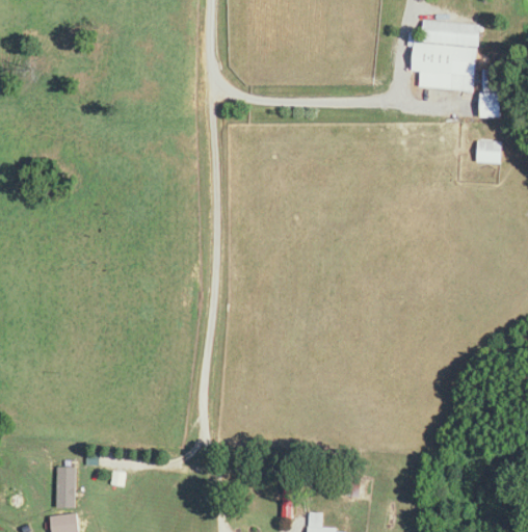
[(480,25),(424,21),(422,43),(415,43),(412,72),(420,72),(419,87),(475,91),(480,25)]
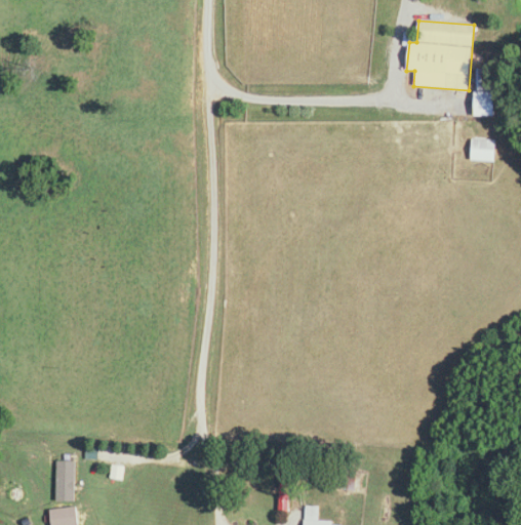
[(477,92),(477,115),(491,115),(491,92),(477,92)]
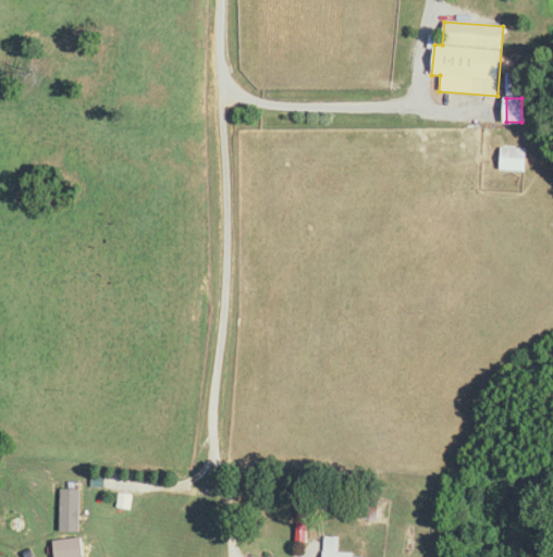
[(525,147),(500,147),(500,171),(525,171),(525,147)]
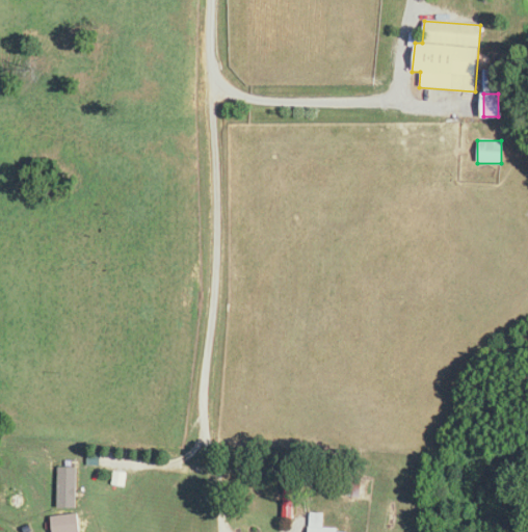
[(76,508),(76,468),(56,468),(56,508),(76,508)]
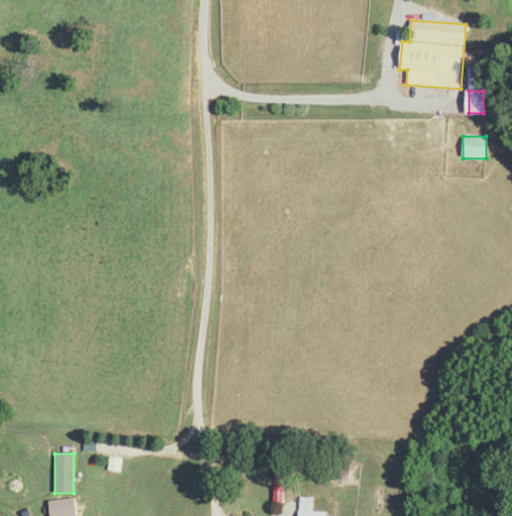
[(274,459),(274,503),(283,503),(283,480),(294,480),(294,459),(274,459)]
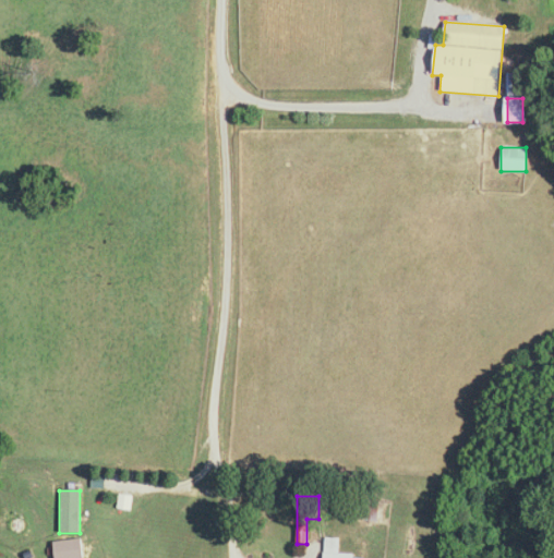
[(376,522),(376,498),(358,498),(358,522),(376,522)]
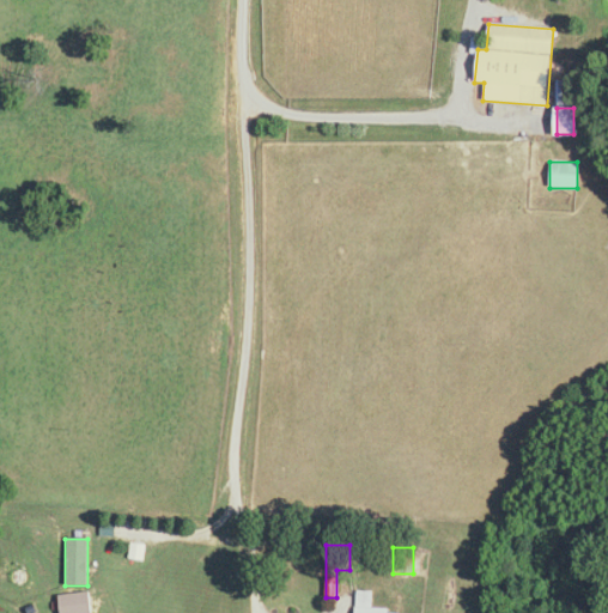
[(387,612),(388,608),(371,608),(371,592),(354,592),(353,612),(387,612)]
